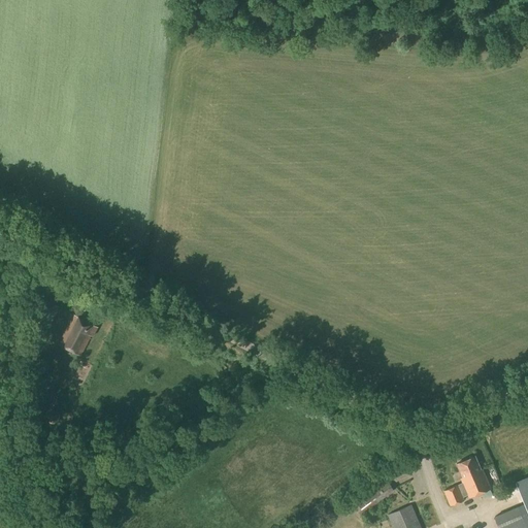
[(48,329),(59,307),(40,298),(29,319),(48,329)]
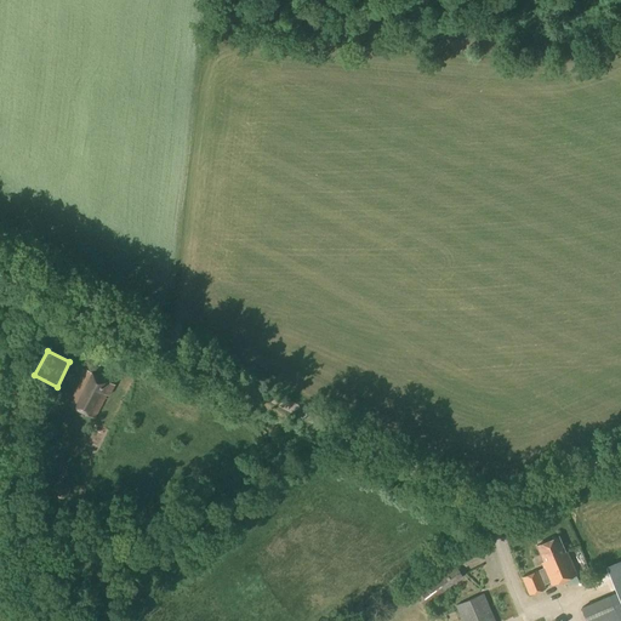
[(109,396),(114,386),(86,371),(68,405),(95,419),(107,394),(109,396)]
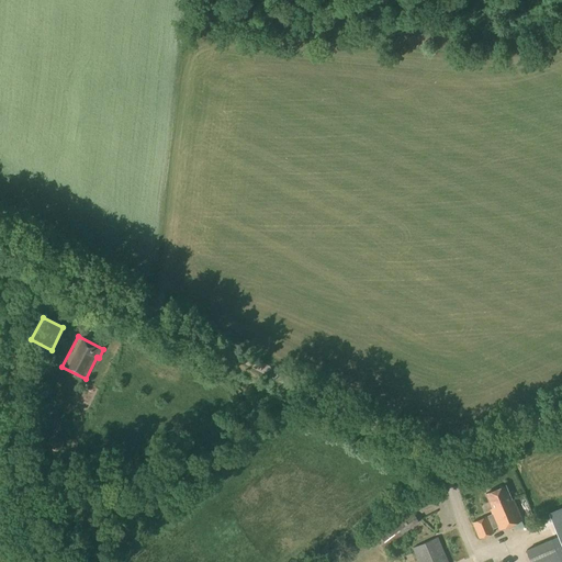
[(512,501),(505,486),(486,494),(492,509),(491,509),(492,515),(472,523),(479,539),(494,532),(493,530),(497,528),(498,530),(523,520),(514,499),(512,501)]
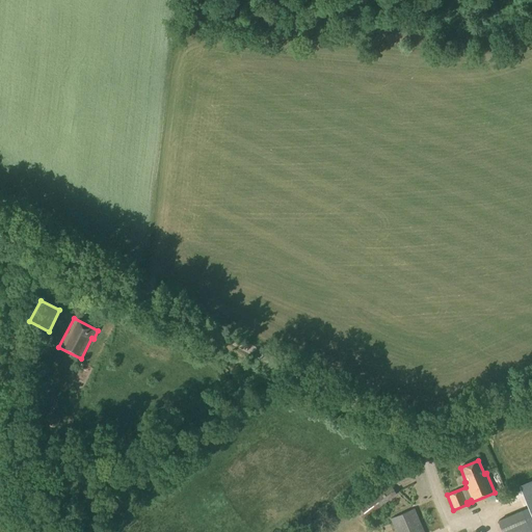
[(363,520),(396,494),(389,483),(354,508),(363,520)]
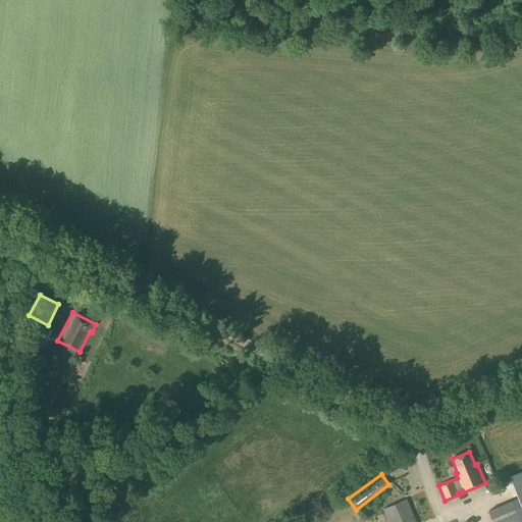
[(492,521),(521,521),(521,496),(488,511),(492,521)]
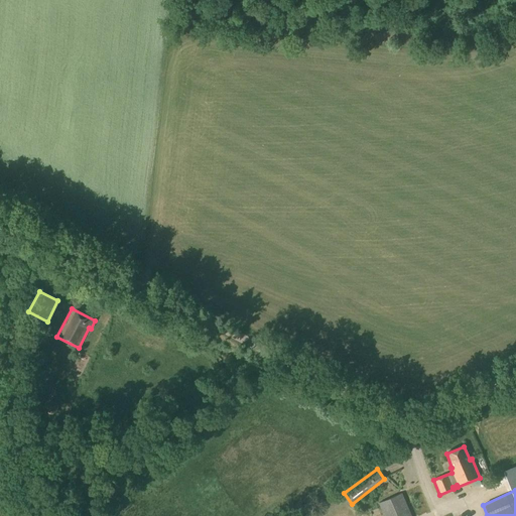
[(410,515),(401,493),(378,503),(383,515),(410,515)]
